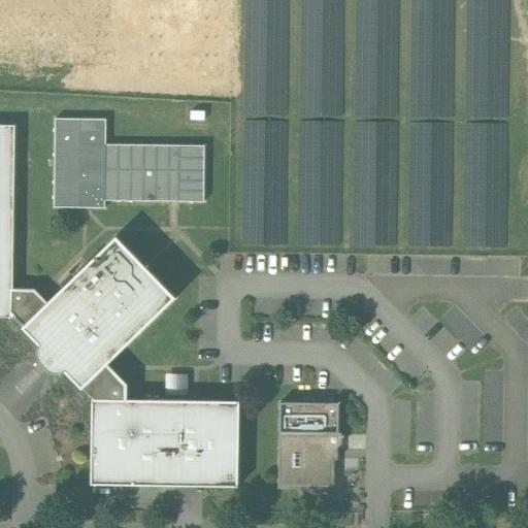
[(106,120),(55,120),(54,208),(105,209),(105,202),(104,201),(105,145),(106,120)]
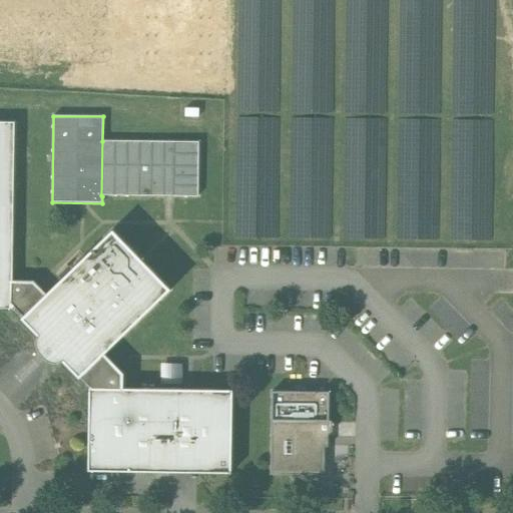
[(14,122),(0,122),(0,309),(11,310),(12,309),(12,282),(14,122)]
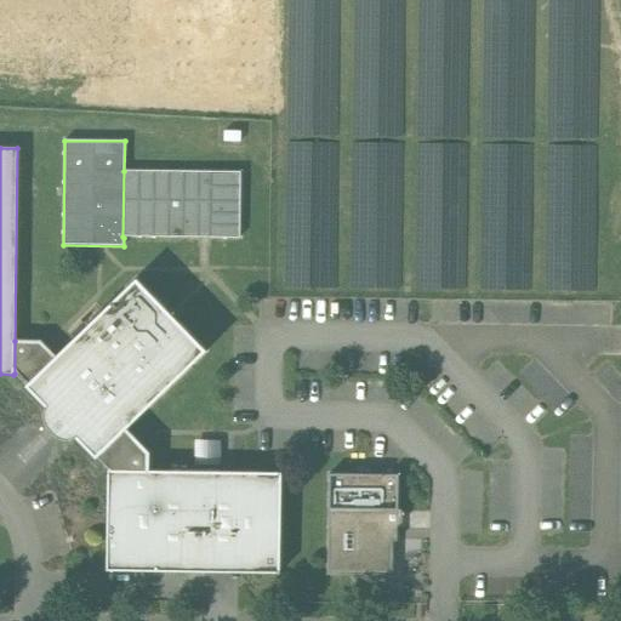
[(124,171),(123,237),(124,238),(240,239),(240,172),(124,171)]
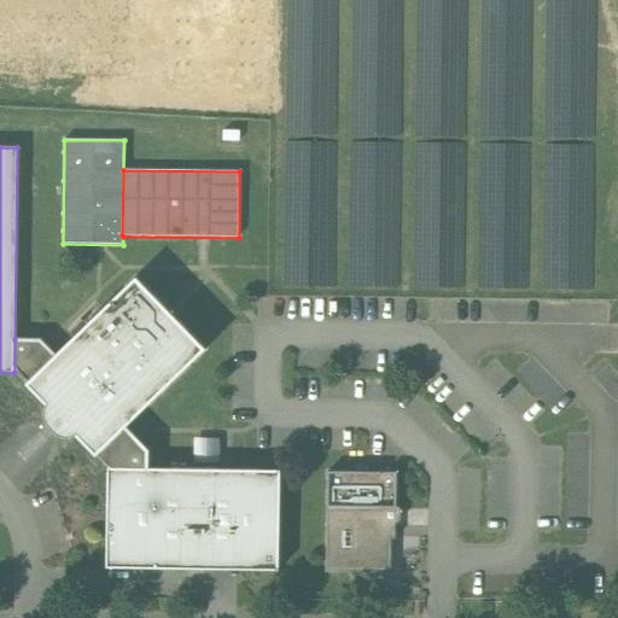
[(97,455),(110,468),(149,468),(149,452),(126,427),(205,350),(135,278),(56,355),(40,339),(15,339),(15,372),(27,384),(25,385),(34,394),(46,406),(42,410),(42,417),(44,421),(47,426),(50,431),(56,435),(59,437),(65,438),(70,439),(75,436),(95,456),(97,455)]
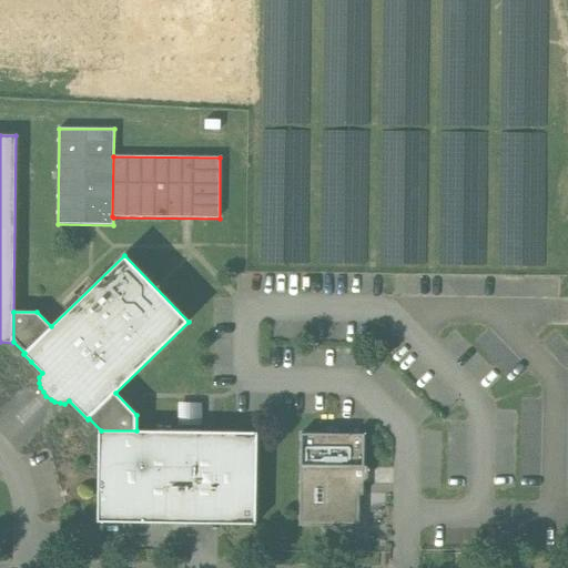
[(263,525),(264,433),(137,430),(101,430),(100,523),(263,525)]
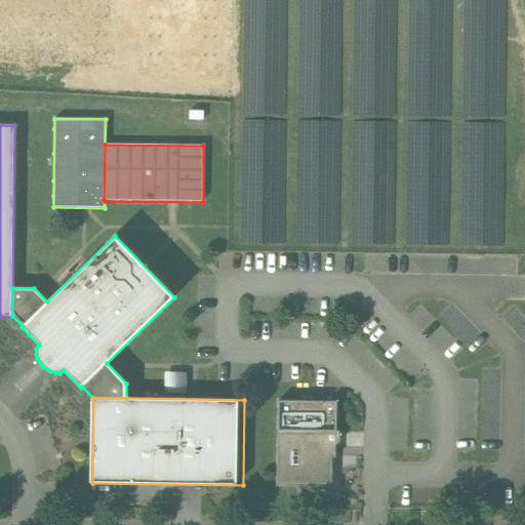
[(336,402),(278,401),(277,486),(331,487),(332,457),(335,457),(335,446),(339,442),(339,434),(336,431),(336,402)]
